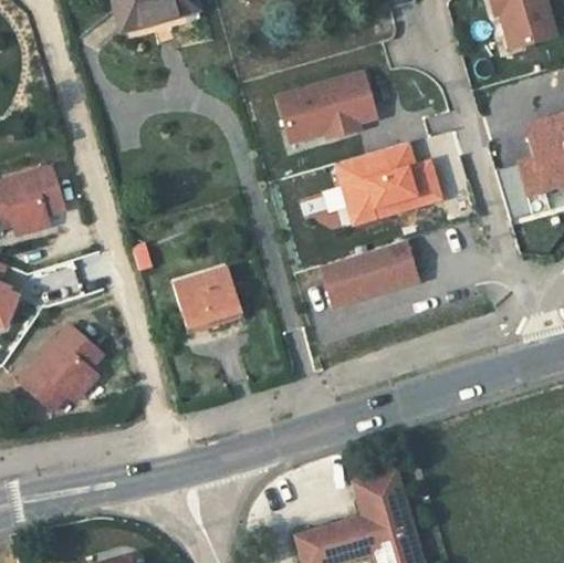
[(198,6),(196,0),(115,0),(117,4),(123,28),(198,6)]
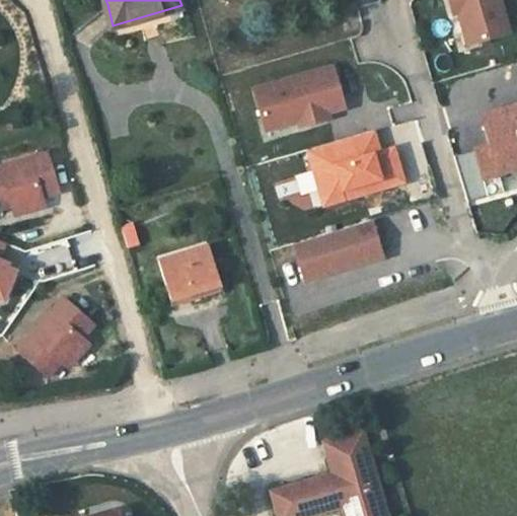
[(508,32),(500,0),(451,0),(463,45),(508,32)]
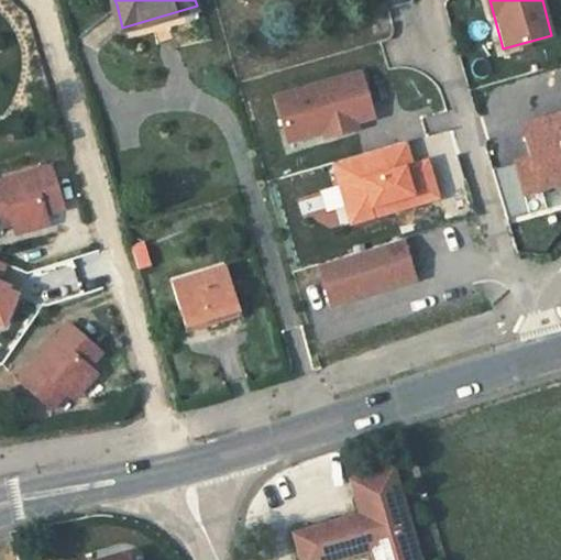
[(373,116),(359,69),(273,96),(287,141),(373,116)]
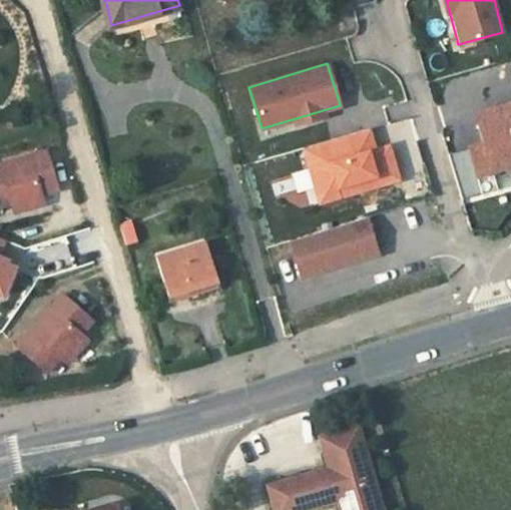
[(510,104),(472,116),(480,144),(488,170),(510,163),(510,104)]
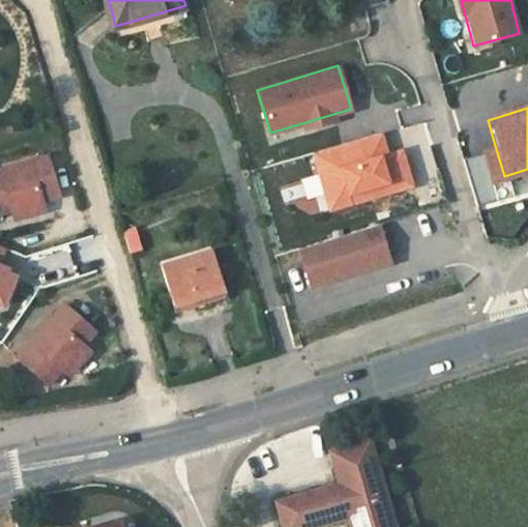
[(384,133),(318,152),(334,208),(401,188),(390,152),(384,133)]
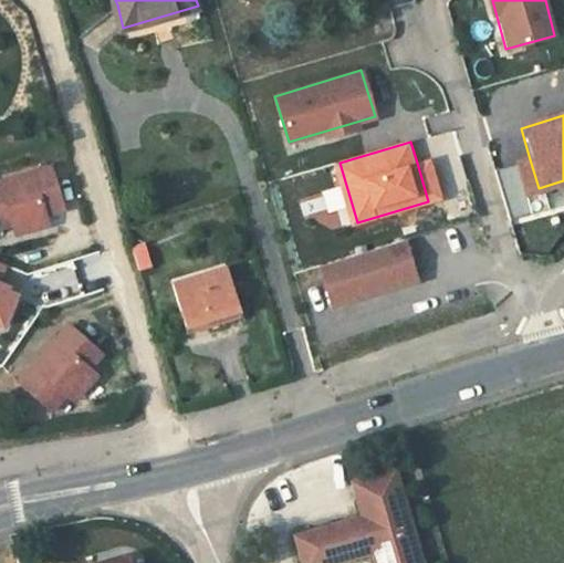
[(417,163),(428,201),(444,197),(432,158),(417,163)]
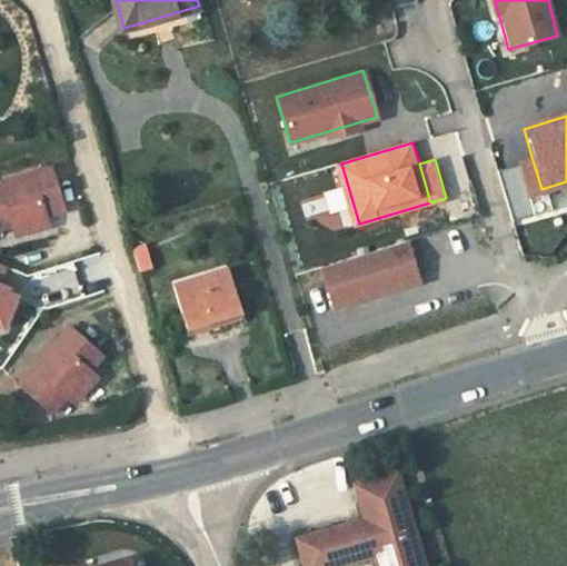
[(541,189),(533,160),(499,170),(514,219),(547,209),(541,189)]
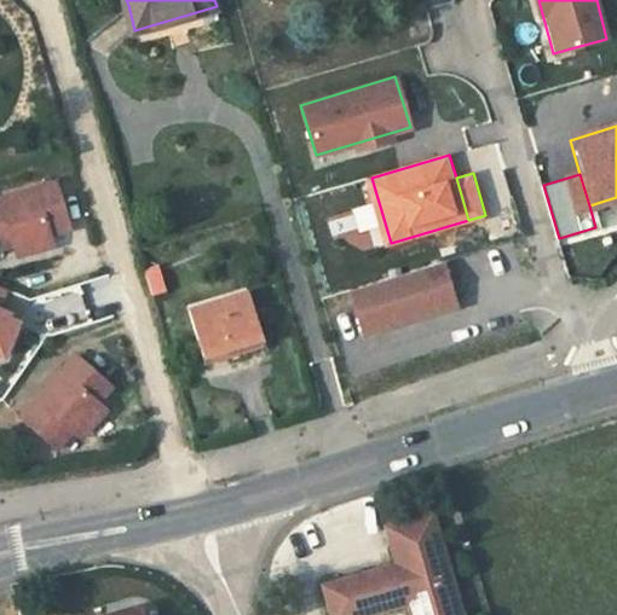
[(57,178),(0,195),(0,245),(16,241),(18,247),(53,235),(52,230),(71,224),(57,178)]
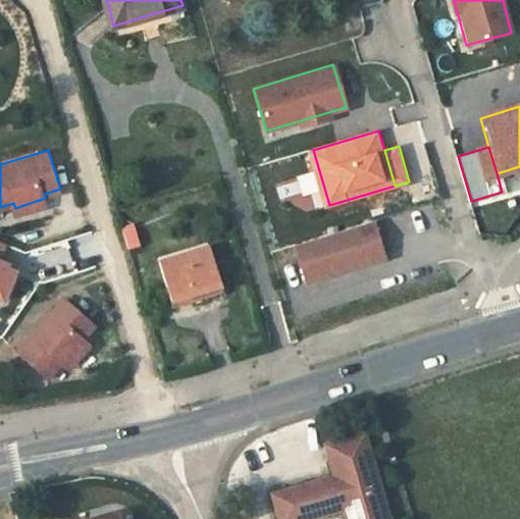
[(45,198),(15,208),(16,213),(47,203),(45,198)]
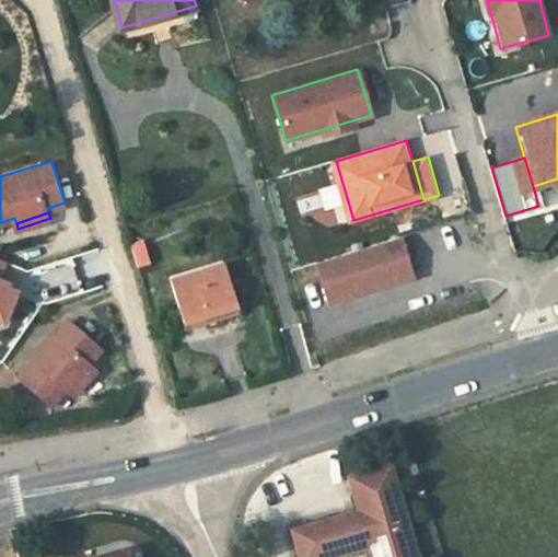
[(132,242),(139,263),(150,259),(143,239),(132,242)]
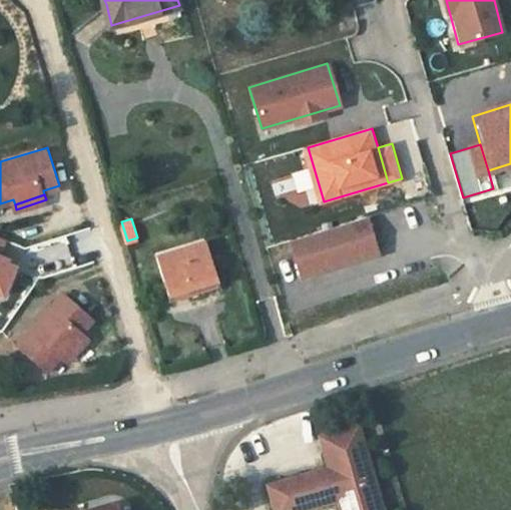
[(366,218),(290,242),(300,276),(376,251),(366,218)]
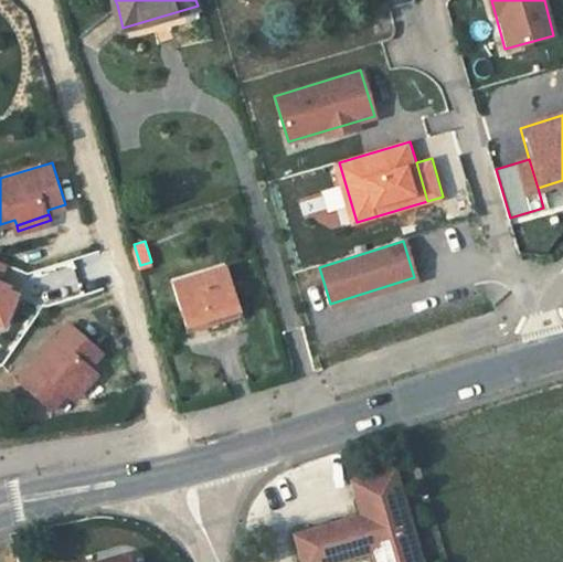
[(43,305),(82,293),(71,260),(33,271),(43,305)]
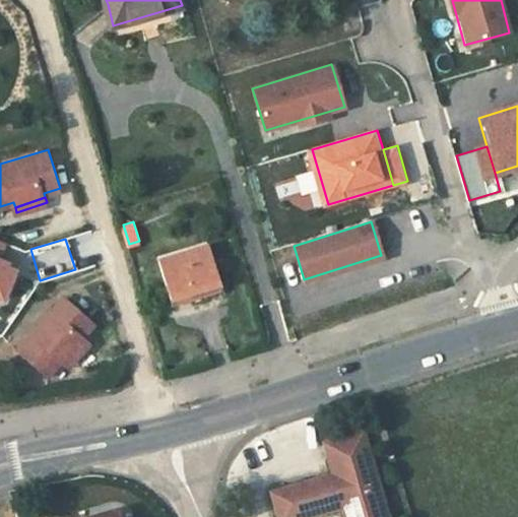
[(0,241),(0,260),(3,261),(10,246),(0,241)]
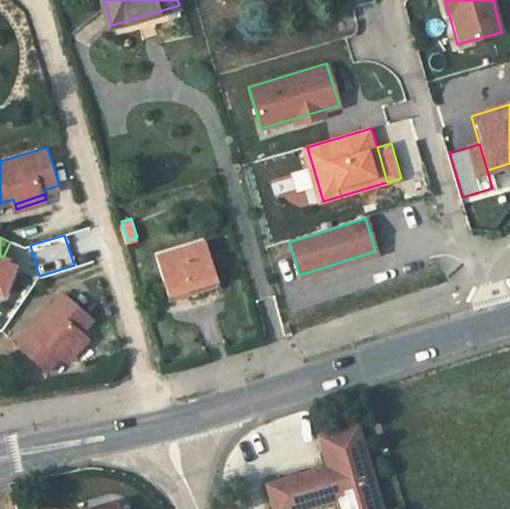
[(204,281),(218,277),(206,240),(157,255),(169,292),(189,285),(191,292),(206,287),(204,281)]
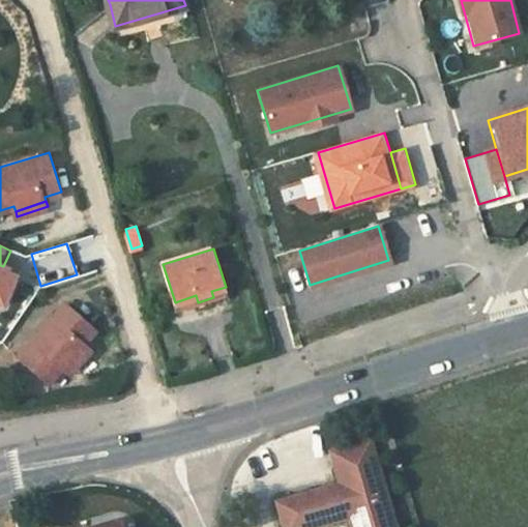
[(0,306),(8,311),(23,275),(3,266),(0,265),(0,306)]
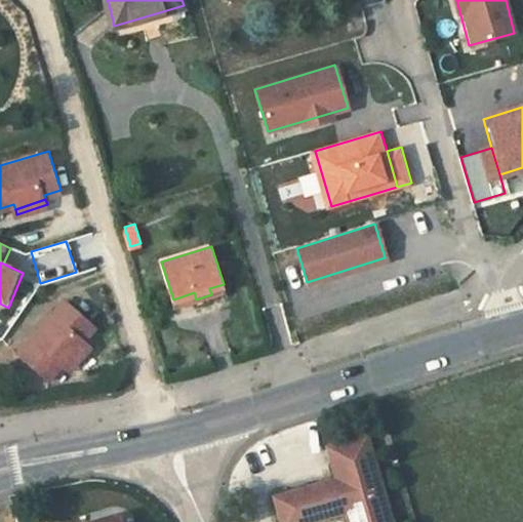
[(209,288),(211,294),(226,290),(224,284),(209,288)]
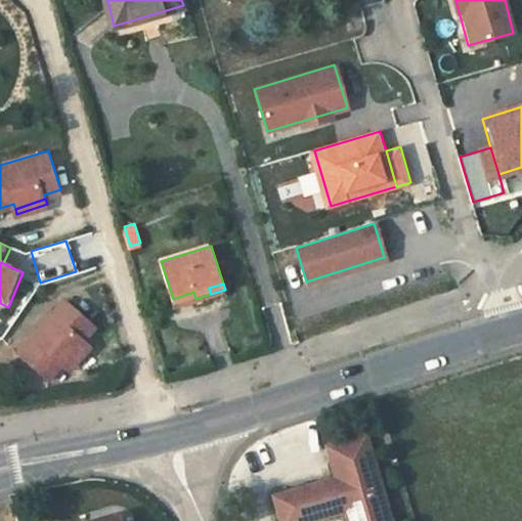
[(193,292),(173,299),(175,305),(196,299),(193,292)]
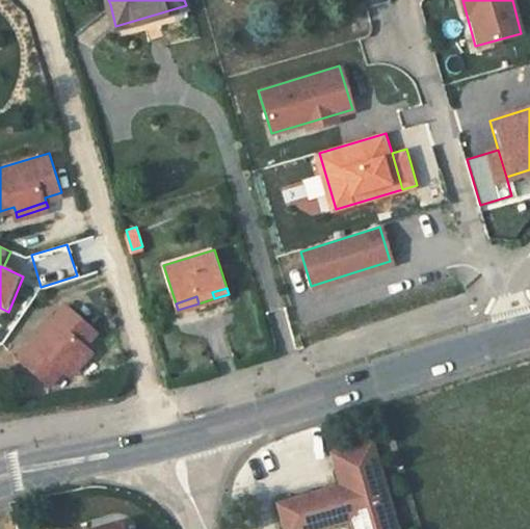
[(67,305),(22,359),(53,385),(67,369),(71,372),(90,347),(87,344),(99,331),(67,305)]
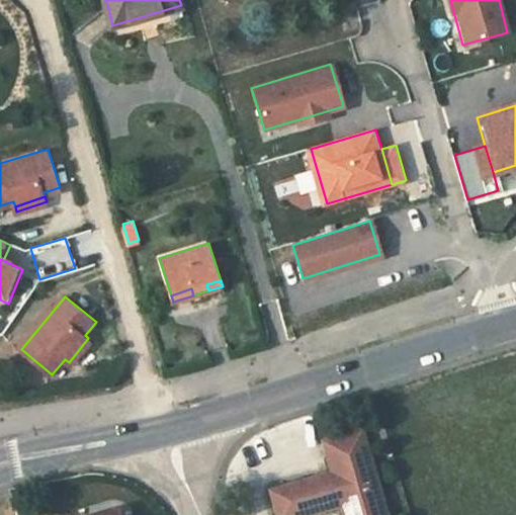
[(88,338),(69,362),(73,365),(93,341),(88,338)]
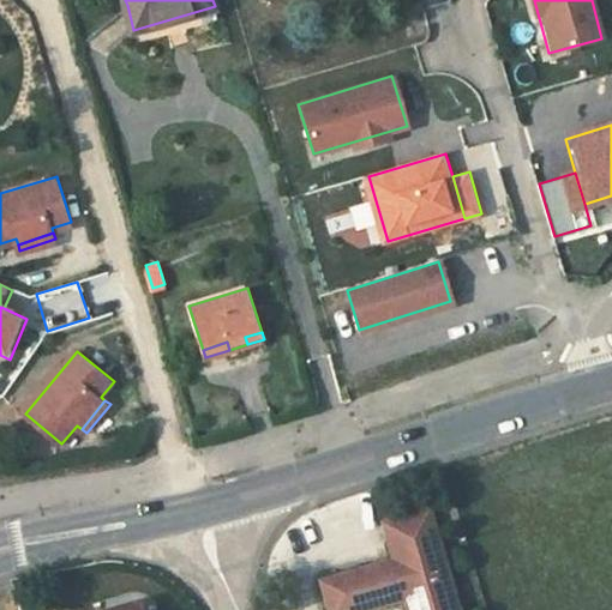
[(412,609),(461,609),(432,509),(400,519),(390,537),(397,560),(324,581),(333,609),(364,609),(408,597),(412,609)]
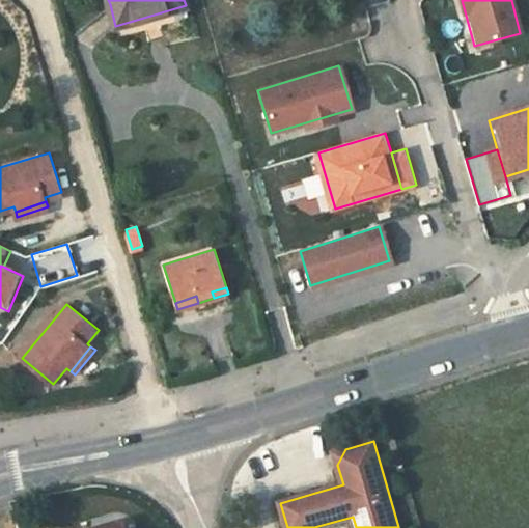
[(345,449),(334,452),(337,465),(345,449)]
